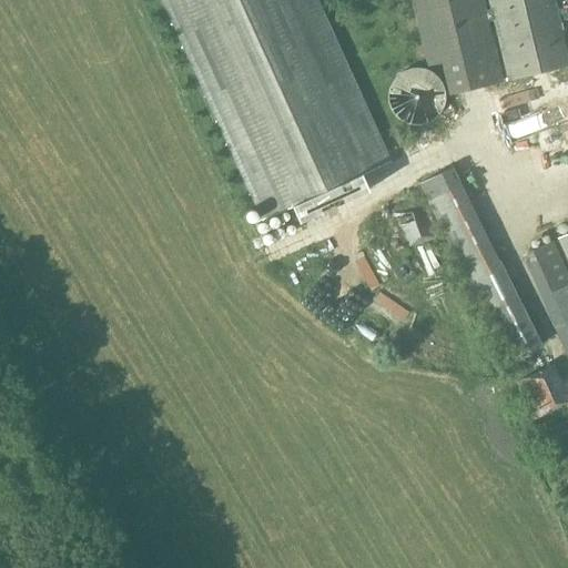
[(158,0),(170,27),(173,26),(183,48),(180,49),(214,124),(217,123),(227,145),(224,146),(247,198),(251,196),(262,221),(292,208),(300,223),(368,192),(361,175),(391,162),(379,138),(383,137),(359,85),(356,87),(346,64),(350,63),(320,0),(158,0)]
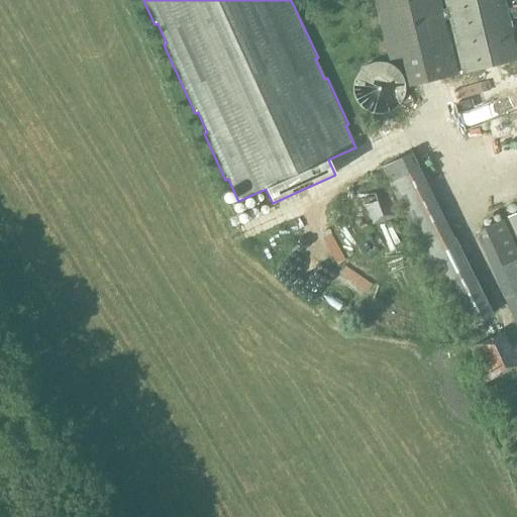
[(436,0),(444,0),(463,74),(516,61),(516,49),(505,0),(370,0),(385,59),(402,55),(410,87),(455,76),(436,0)]
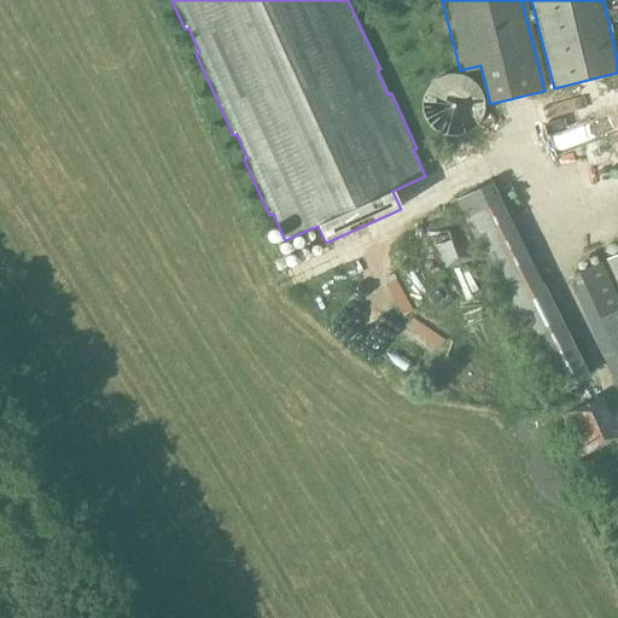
[(423,104),(423,106),(423,109),(423,111),(424,114),(424,116),(425,118),(426,121),(427,122),(429,124),(432,128),(433,130),(438,133),(439,134),(442,135),(444,136),(449,138),(454,138),(459,138),(461,136),(464,136),(466,135),(471,133),(472,132),(474,130),(477,128),(478,127),(479,124),(481,122),(482,121),(483,118),(484,116),(485,114),(485,111),(485,109),(485,106),(485,104),(485,101),(485,99),(484,97),(483,94),(482,89),(481,88),(477,83),(474,82),(473,81),(468,77),(467,77),(465,76),(462,75),(458,75),(455,74),(450,75),(445,76),(443,76),(441,77),(436,80),(435,81),(432,83),(431,85),(429,87),(427,89),(426,92),(425,94),(424,97),(424,99),(423,101),(423,104)]
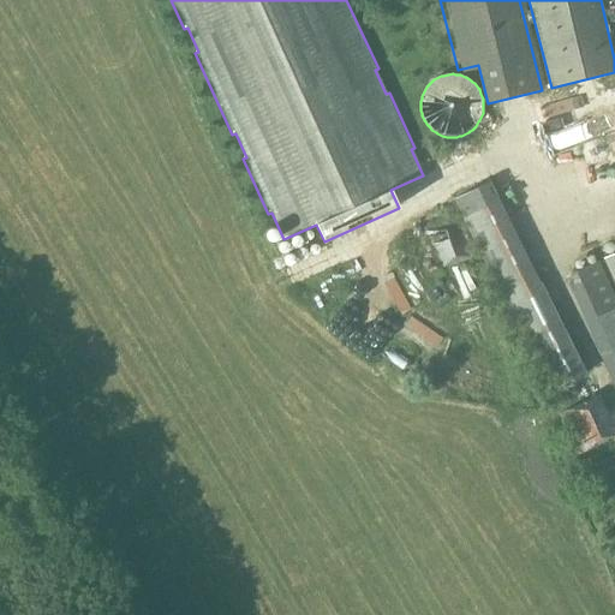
[(455,199),(464,219),(550,393),(587,374),(501,201),(500,202),(491,183),(455,199)]
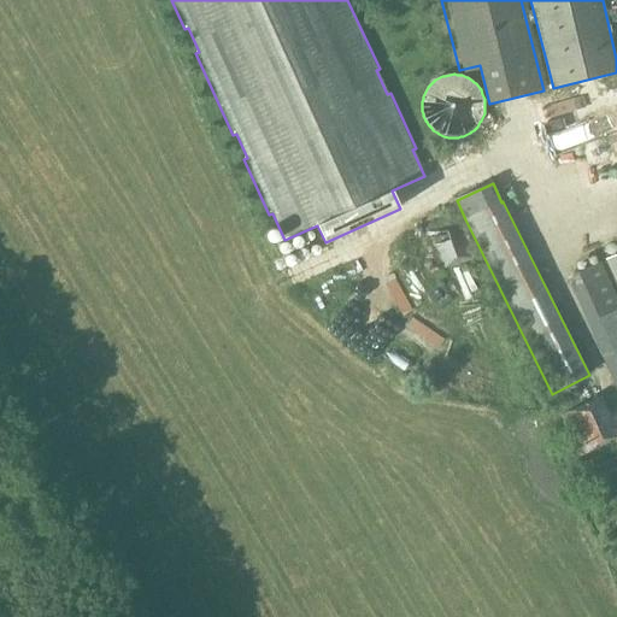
[(421,268),(452,260),(442,221),(411,228),(421,268)]
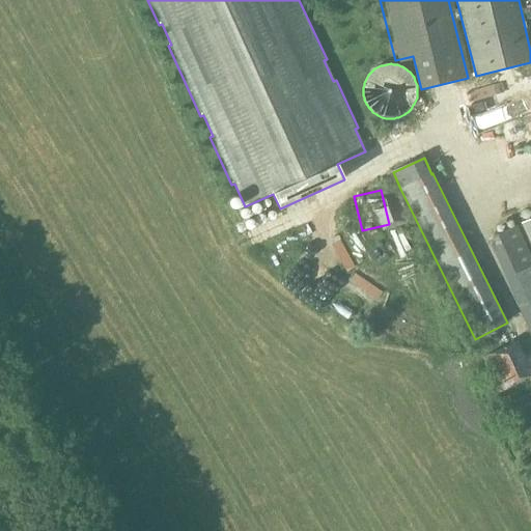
[(530,220),(522,224),(530,245),(530,220)]
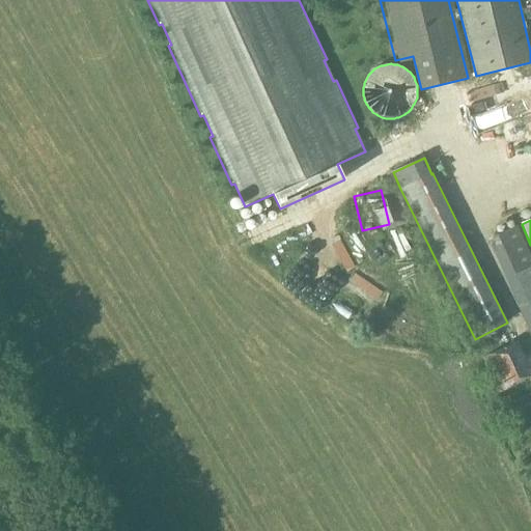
[(530,263),(513,227),(484,243),(530,339),(530,263)]
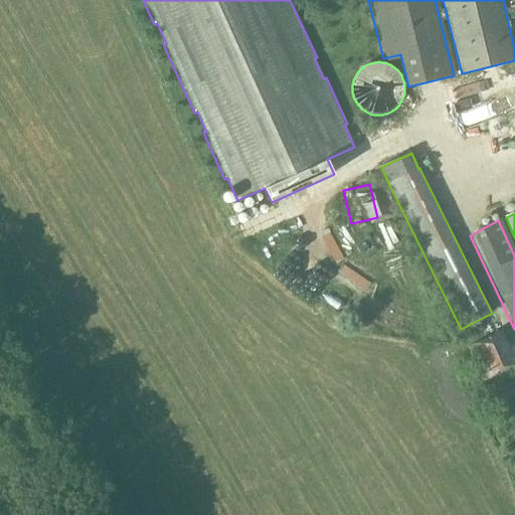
[(514,365),(514,358),(502,330),(468,346),(483,381),(514,365)]
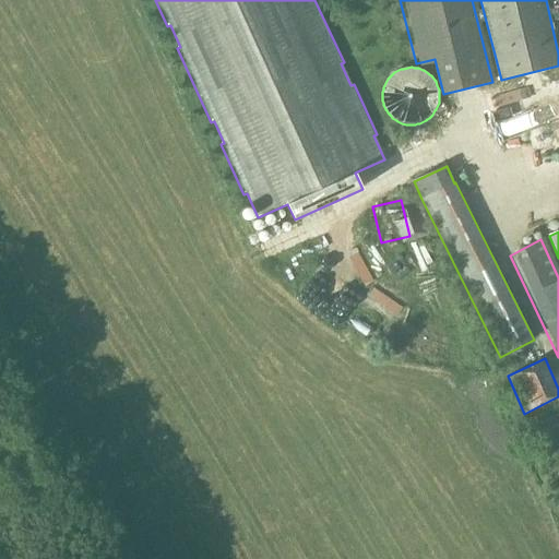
[(558,424),(551,405),(527,415),(539,443),(558,435),(558,424)]
